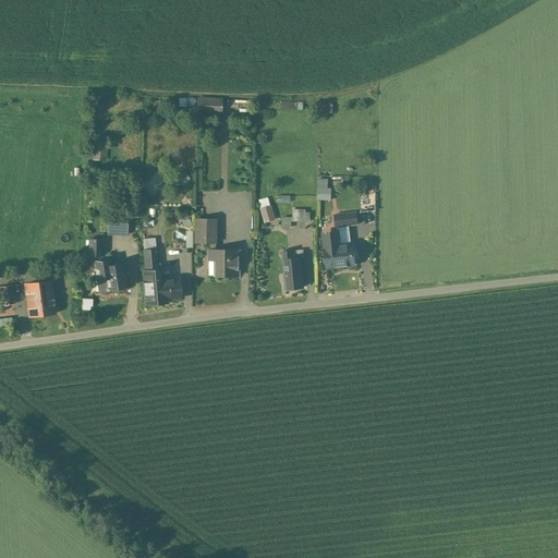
[(180,109),(195,109),(195,98),(180,97),(180,109)]
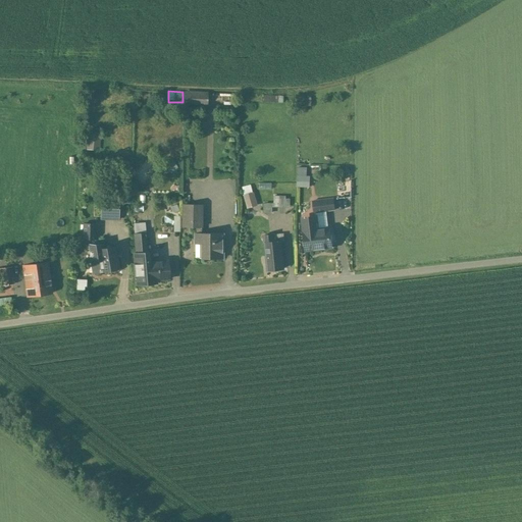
[(208,105),(208,91),(184,91),(184,106),(208,105)]
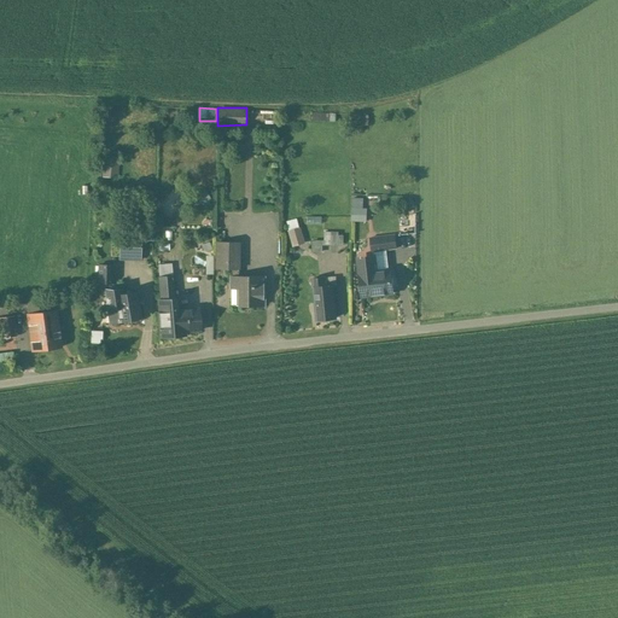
[(118,157),(104,158),(104,176),(118,176),(118,157)]
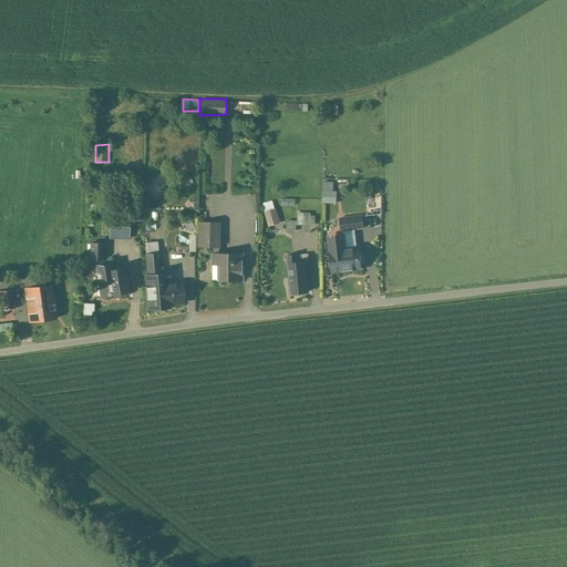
[(185,186),(194,182),(189,173),(181,178),(185,186)]
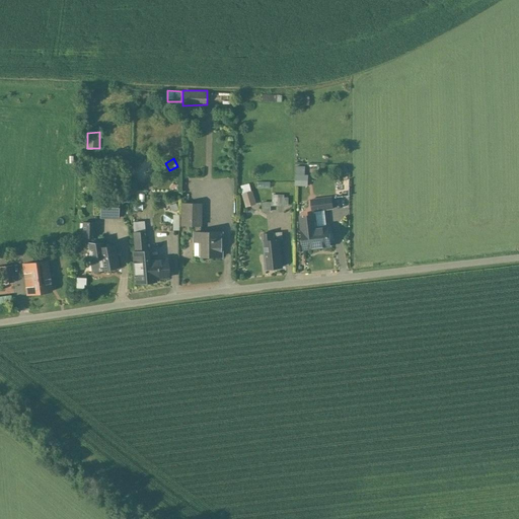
[(305,175),(305,165),(296,165),(296,186),(308,186),(308,175),(305,175)]
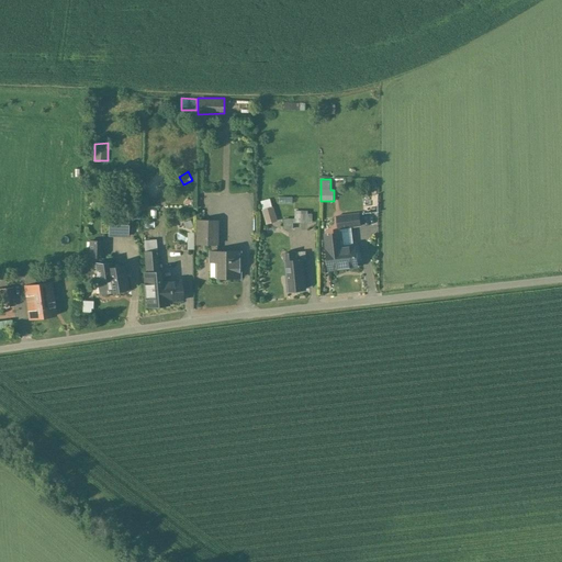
[(271,198),(260,201),(267,224),(278,221),(271,198)]
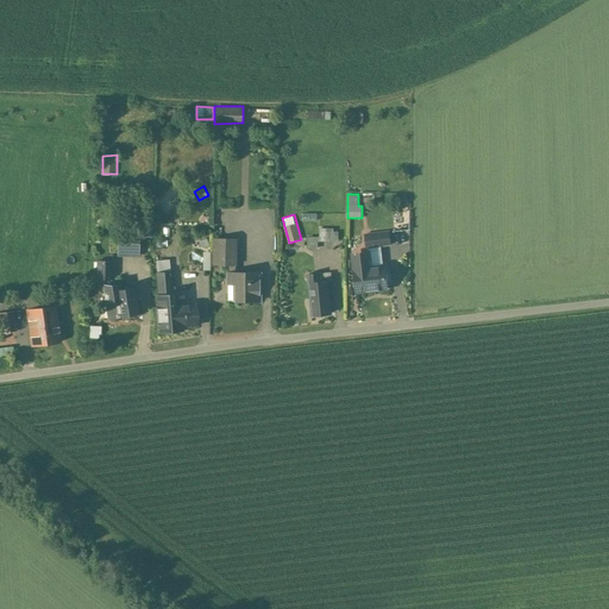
[(320,228),(320,237),(308,237),(308,248),(320,248),(320,240),(339,240),(339,228),(320,228)]
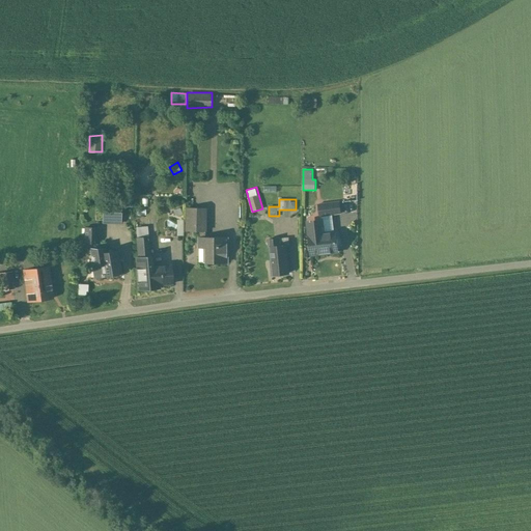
[(319,217),(320,217),(331,215),(340,214),(339,202),(318,204),(319,217)]
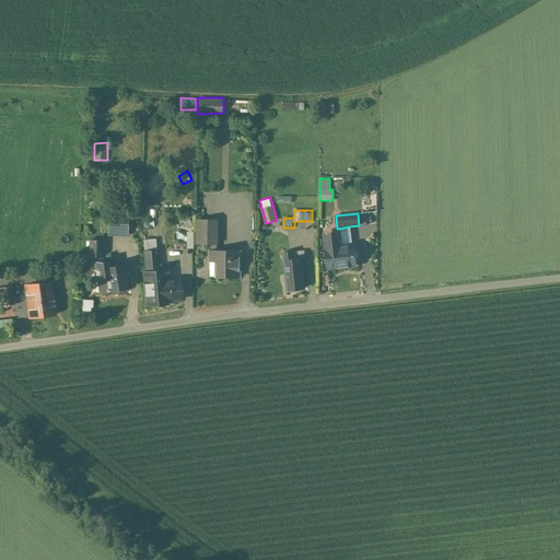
[(217,220),(197,220),(196,244),(210,244),(210,251),(216,251),(217,220)]
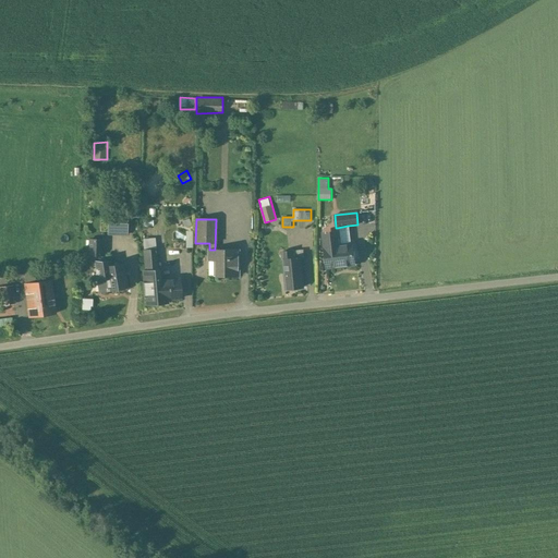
[(126,221),(109,221),(108,234),(126,234),(126,221)]
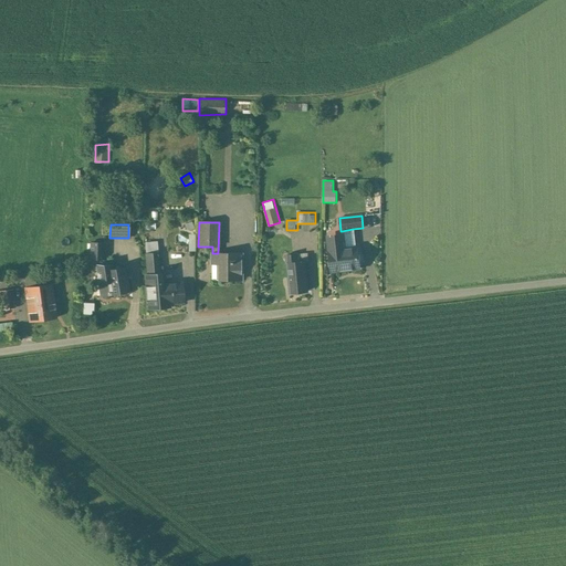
[(353,229),(342,231),(342,236),(327,237),(332,272),(360,269),(357,248),(355,249),(353,229)]
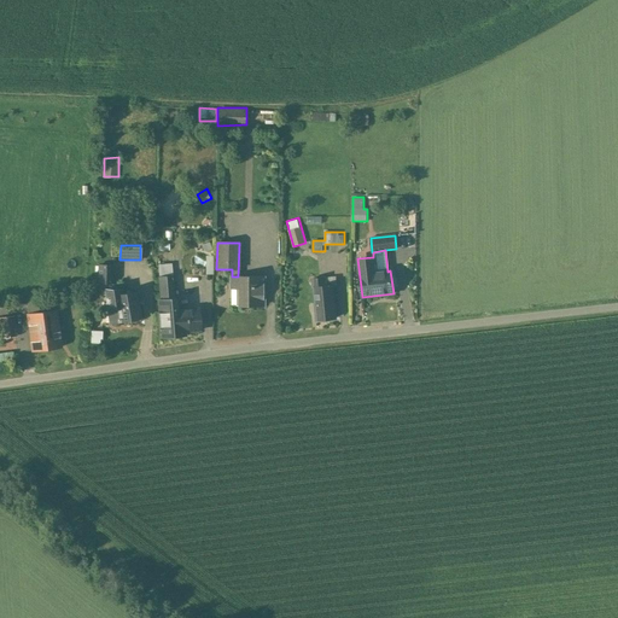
[(112,266),(99,266),(98,290),(104,290),(112,290),(112,266)]
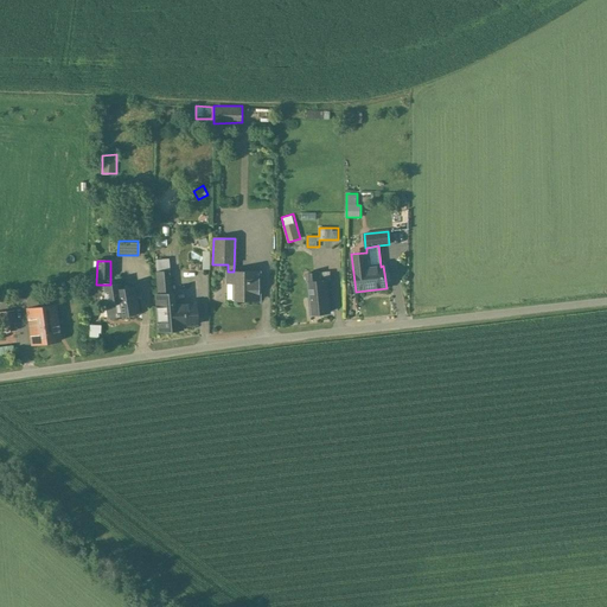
[(170,272),(157,273),(158,295),(157,295),(158,307),(157,307),(159,331),(174,330),(174,326),(196,325),(195,304),(172,306),(170,272)]
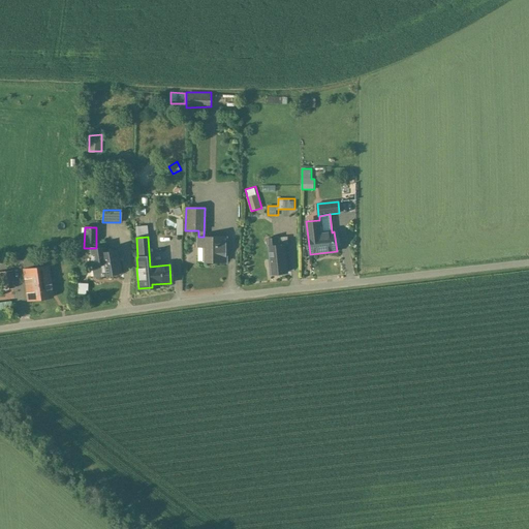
[(204,237),(198,237),(198,247),(205,247),(205,262),(225,262),(225,237),(204,237)]
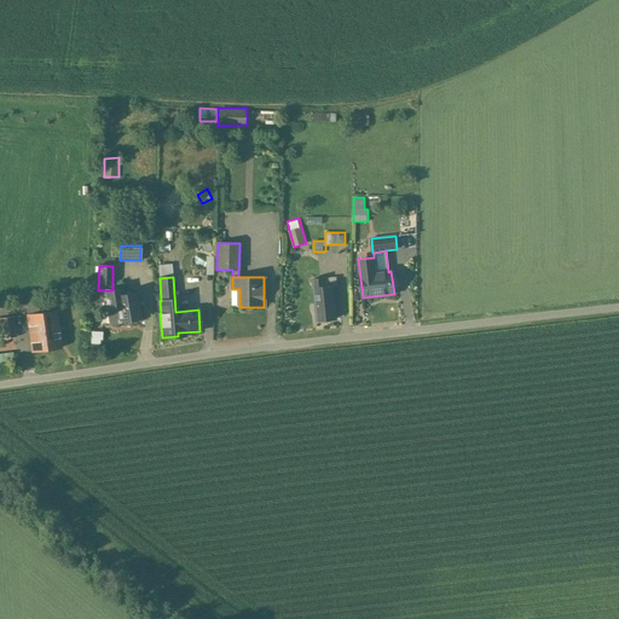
[(313,279),(313,288),(333,287),(337,287),(337,278),(313,279)]
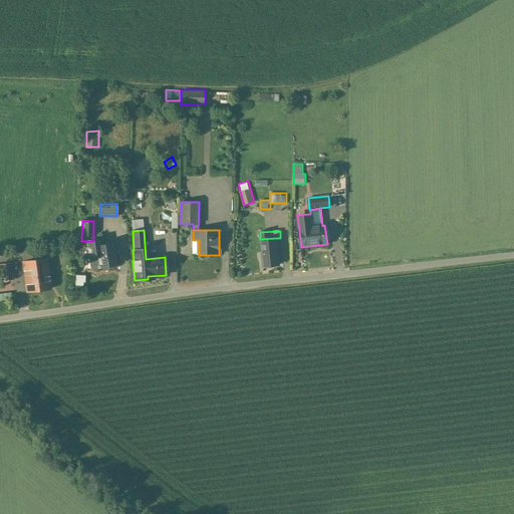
[(276,238),(260,239),(263,266),(279,265),(276,238)]
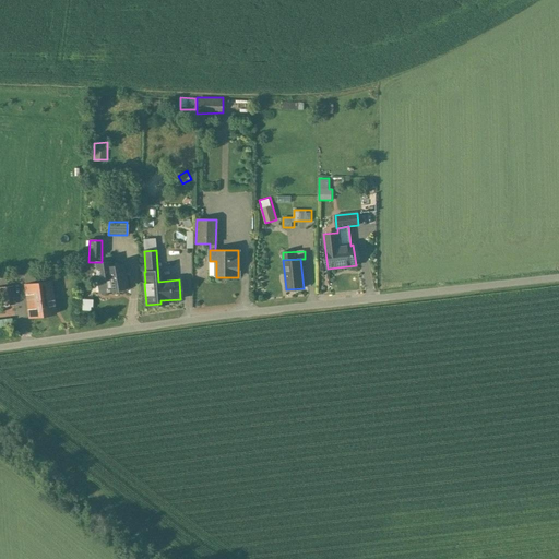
[(102,262),(94,262),(99,293),(127,287),(123,265),(109,266),(109,262),(102,262)]
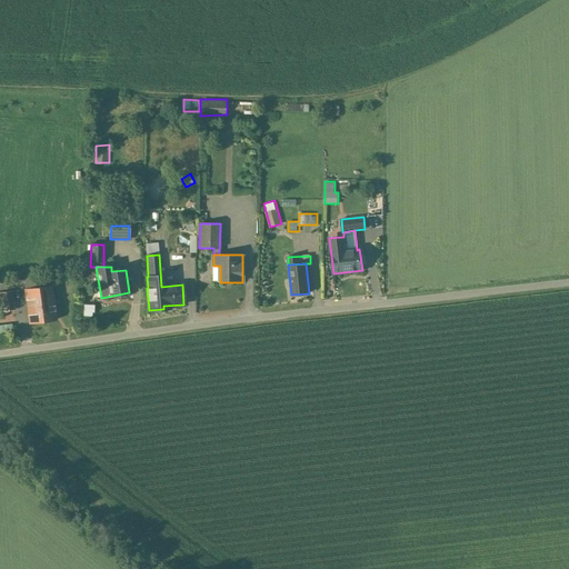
[(25,281),(26,289),(37,288),(36,280),(25,281)]
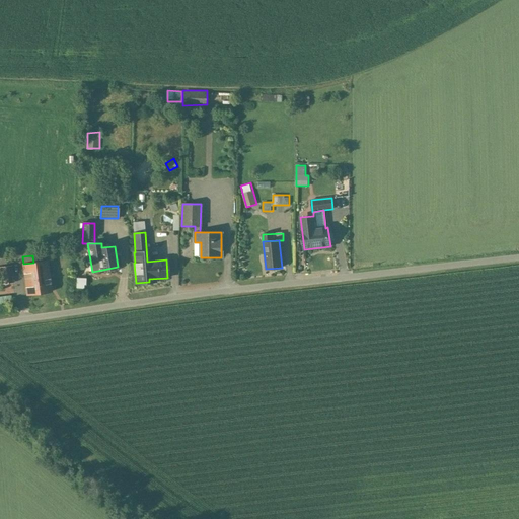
[(23,264),(22,264),(27,295),(52,292),(47,261),(33,263),(23,264)]
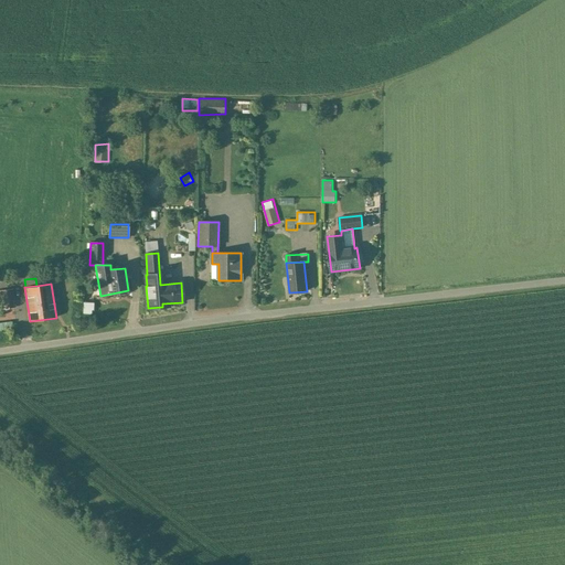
[(12,289),(0,290),(0,309),(14,308),(12,289)]
